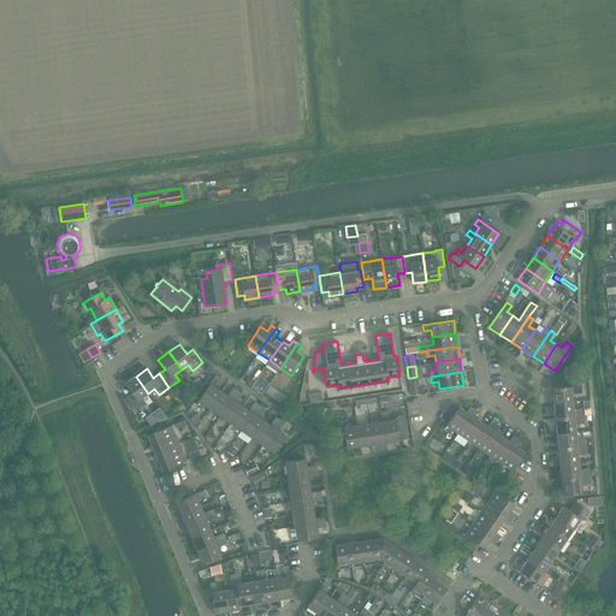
[(199,401),(208,408),(221,391),(214,386),(220,379),(215,375),(199,401)]
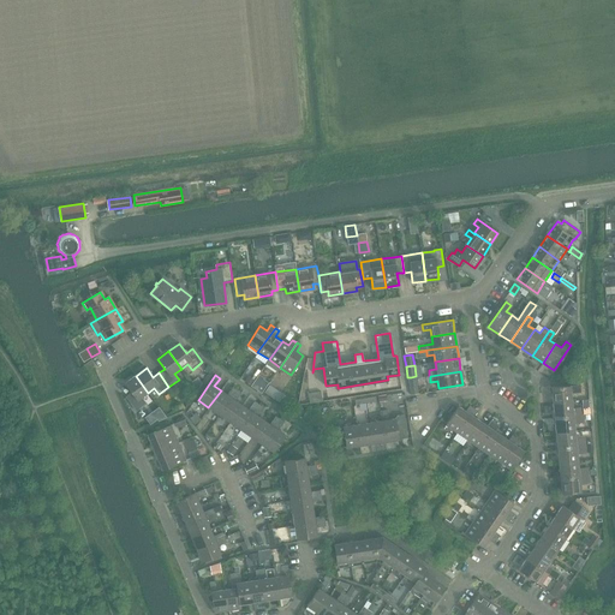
[(251,384),(250,387),(256,390),(262,380),(263,378),(258,375),(255,380),(251,384)]
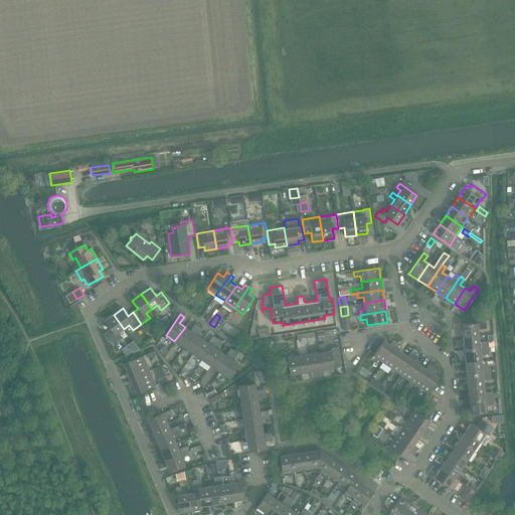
[(114,315),(105,322),(111,329),(106,333),(114,344),(122,338),(119,333),(124,329),(114,315)]
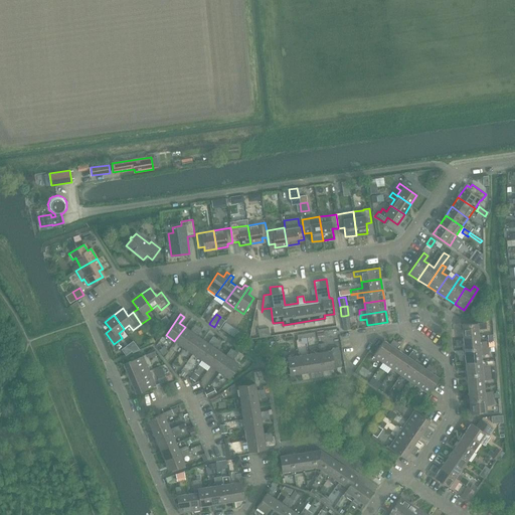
[(225,322),(220,329),(232,337),(237,331),(225,322)]
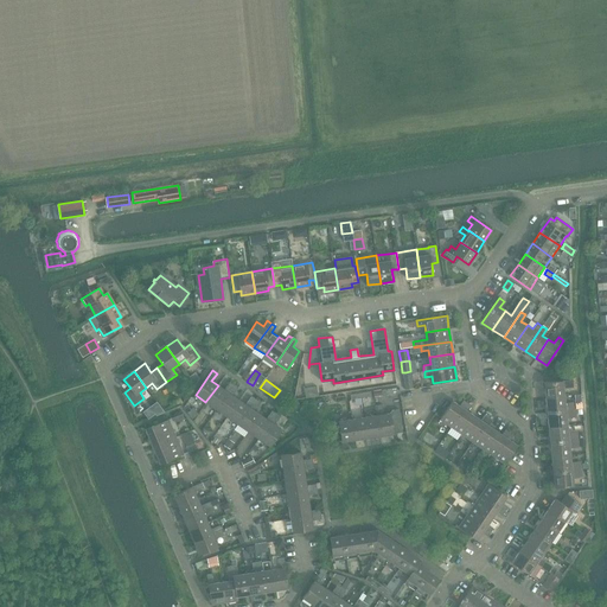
[(544,383),(545,397),(563,396),(563,389),(573,388),(573,379),(544,383)]
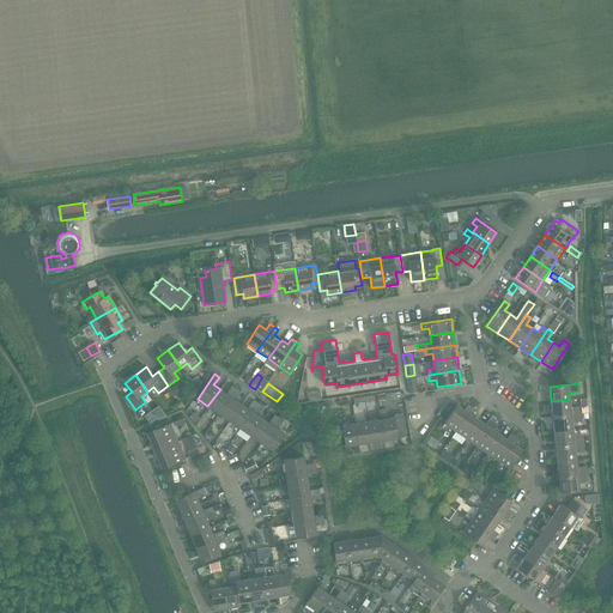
[(207,406),(218,413),(236,388),(232,386),(226,394),(220,389),(207,406)]
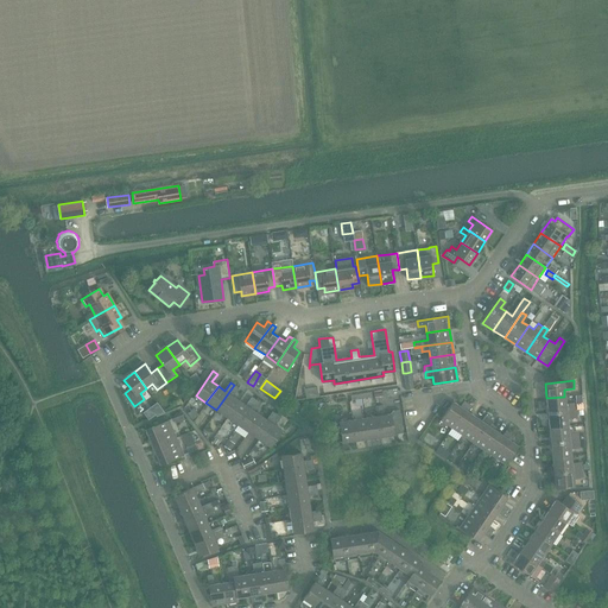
[(216,410),(227,417),(239,400),(233,396),(239,388),(234,385),(216,410)]
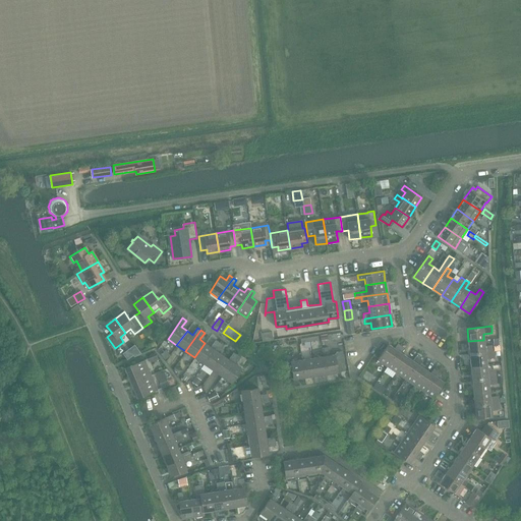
[(272,332),(262,334),(263,342),(274,340),(272,332)]
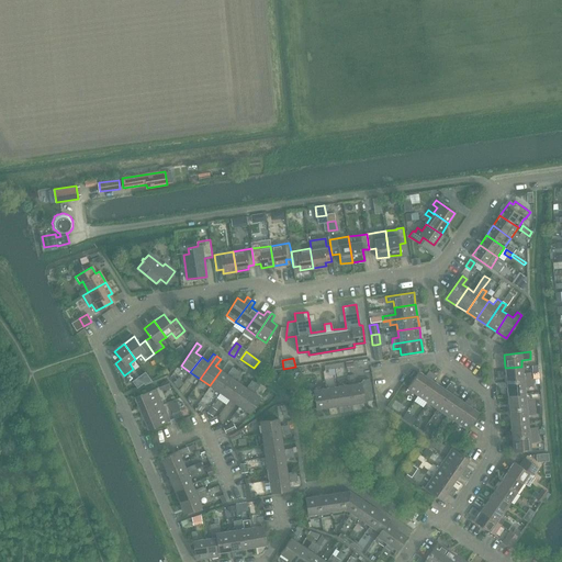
[(266,364),(261,371),(268,375),(271,370),(272,369),(266,364)]
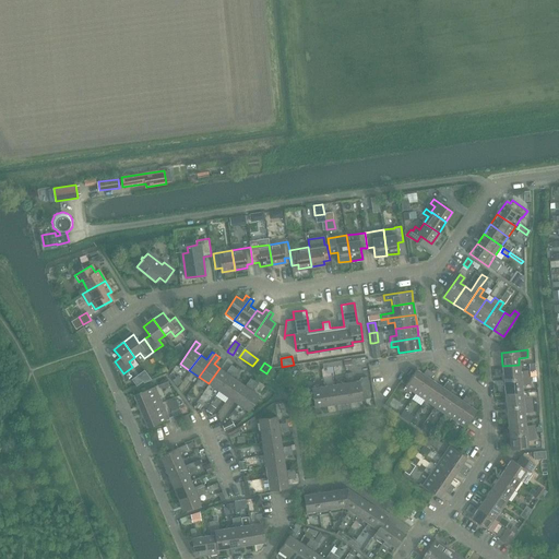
[(209,383),(218,391),(235,368),(232,365),(226,372),(219,368),(209,383)]
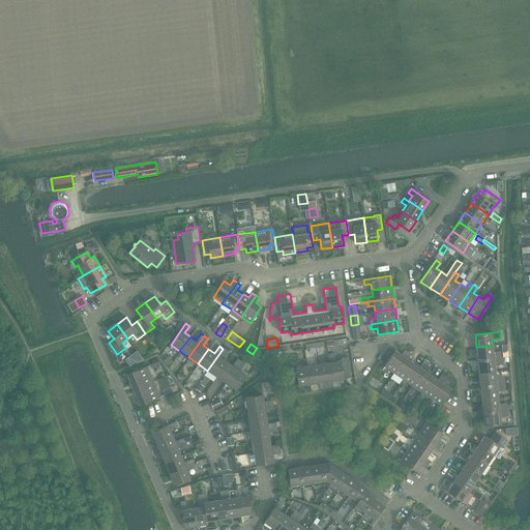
[(476,347),(477,360),(502,358),(502,351),(493,352),(492,346),(476,347)]
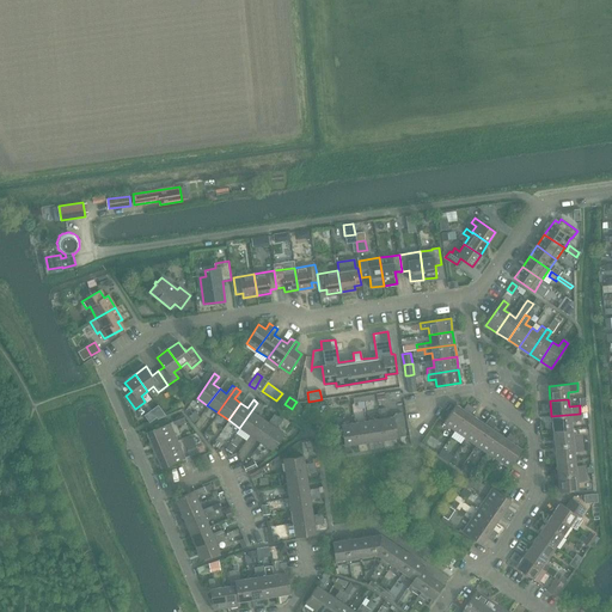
[(239,428),(250,435),(262,418),(256,414),(262,405),(257,403),(239,428)]
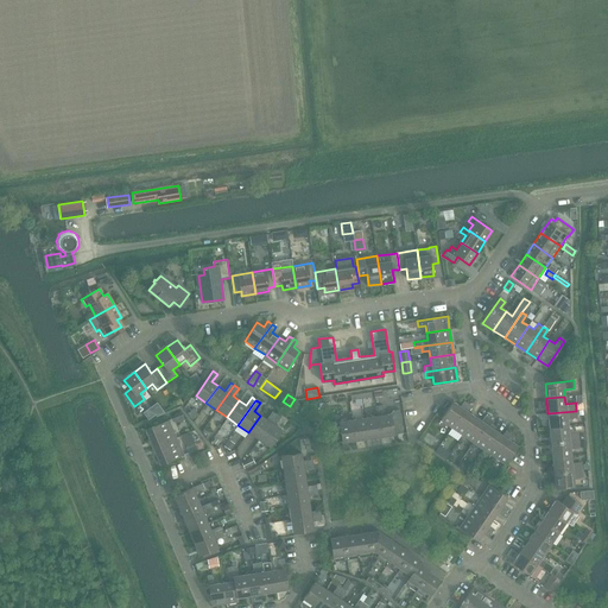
[(441,420),(451,428),(468,403),(464,400),(461,406),(454,401),(441,420)]
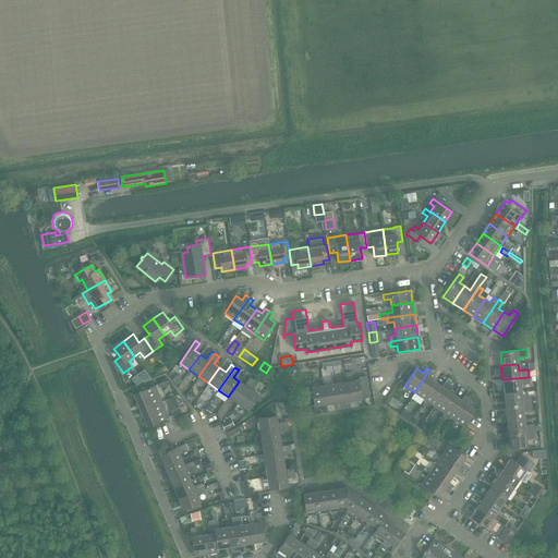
[(273,368),(268,375),(274,379),(278,373),(273,368)]
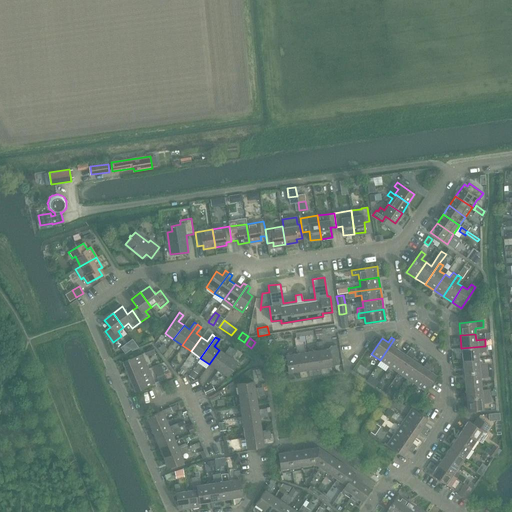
[(132,339),(126,343),(131,349),(132,351),(138,348),(132,339)]
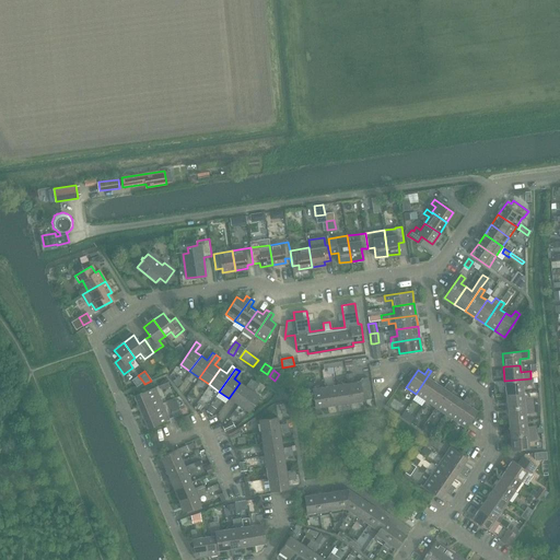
[(416,394),(426,400),(438,383),(431,380),(435,374),(431,371),(416,394)]
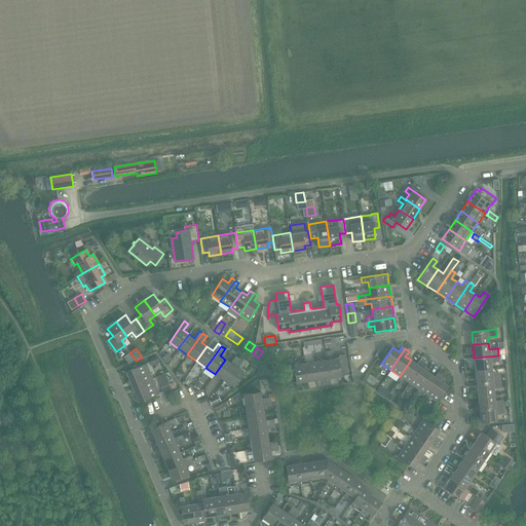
[(337,359),(332,359),(331,350),(325,351),(327,361),(329,378),(348,375),(345,354),(339,355),(337,359)]
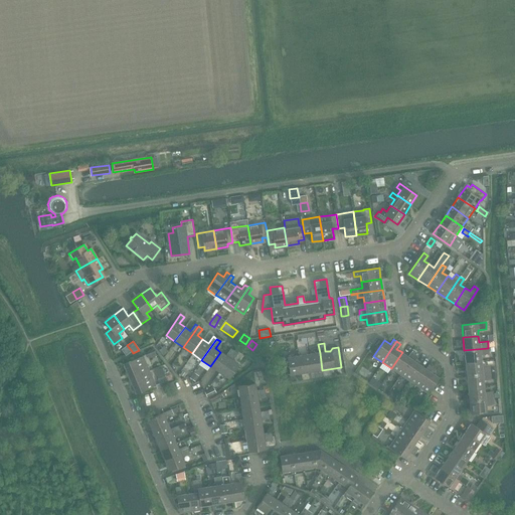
[(163,346),(158,350),(162,355),(167,351),(163,346)]
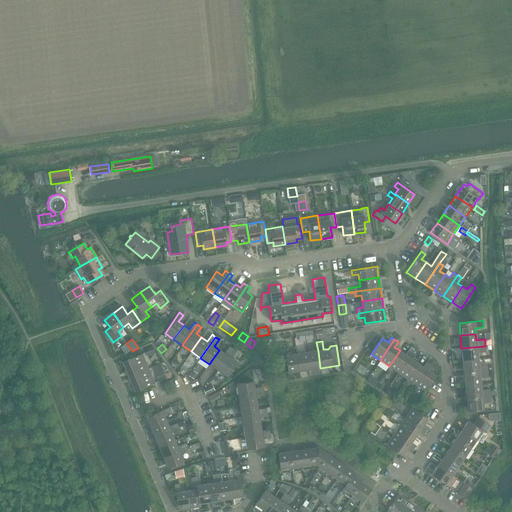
[(209,364),(218,370),(233,348),(229,346),(224,353),(219,350),(209,364)]
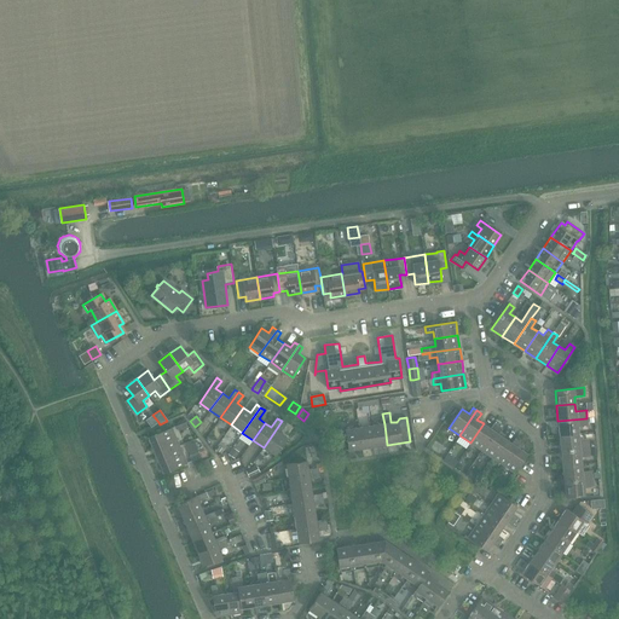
[(557,421),(560,435),(578,434),(577,427),(588,426),(586,418),(557,421)]
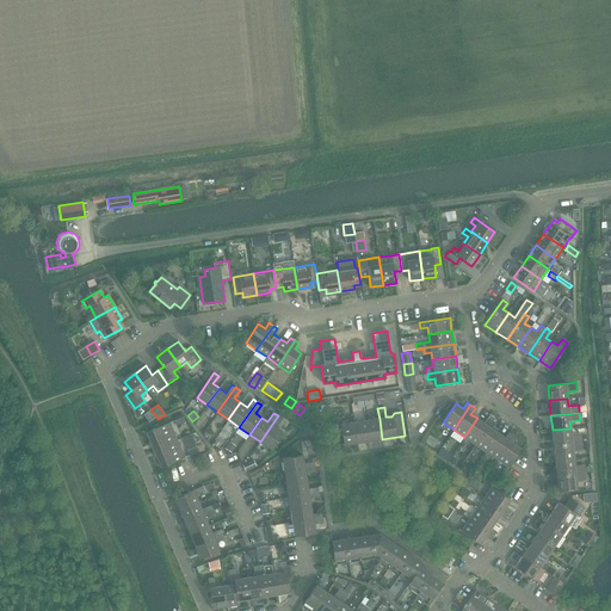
[(278,415),(260,442),(271,450),(283,432),(277,427),(283,419),(278,415)]
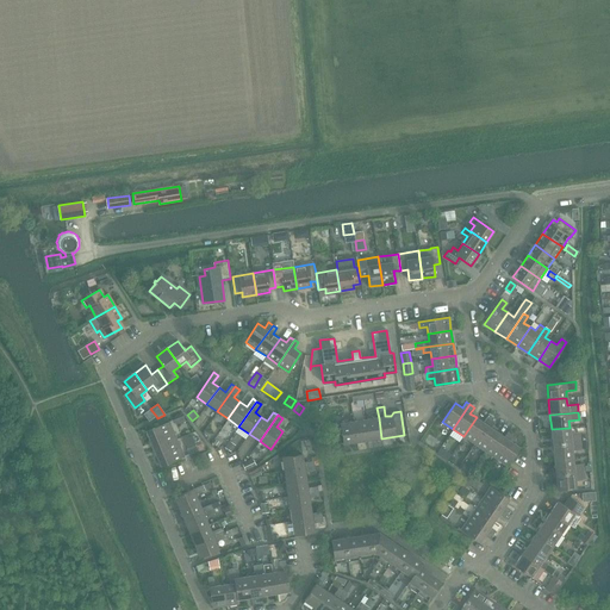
[(464,436),(474,443),(491,419),(487,417),(484,422),(477,417),(464,436)]
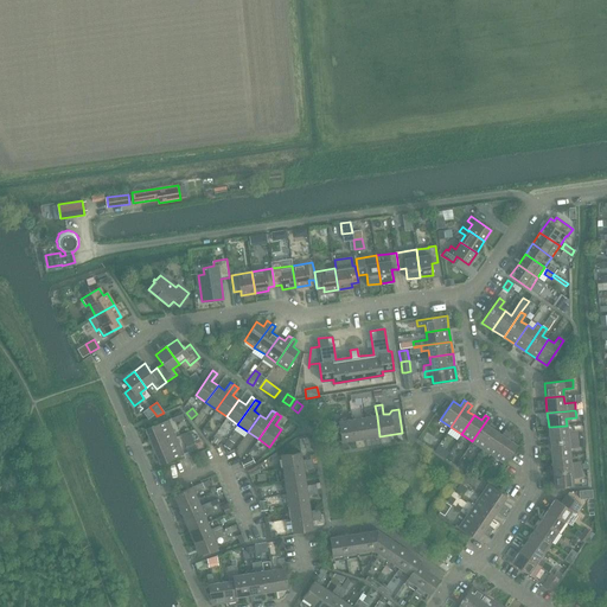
[(379,436),(377,416),(364,417),(368,438),(379,436)]
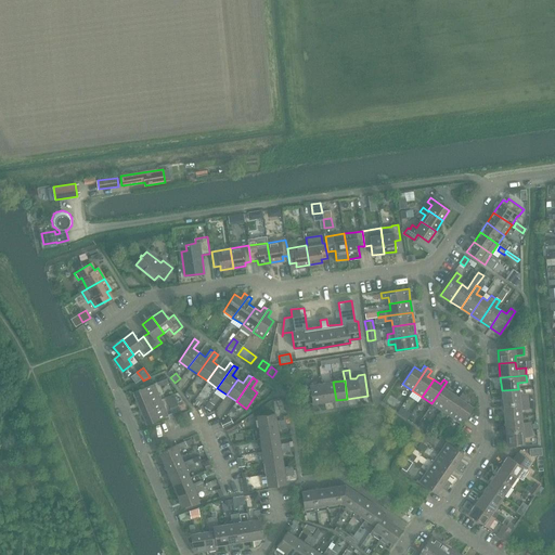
[(333,382),(322,384),(325,402),(336,400),(333,382)]
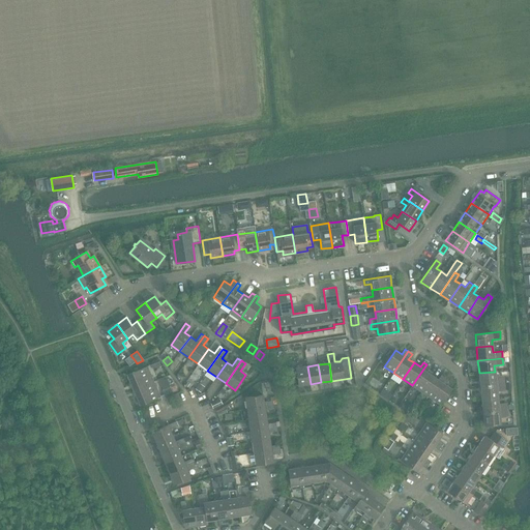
[(412,385),(420,391),(433,376),(428,372),(431,366),(427,364),(412,385)]
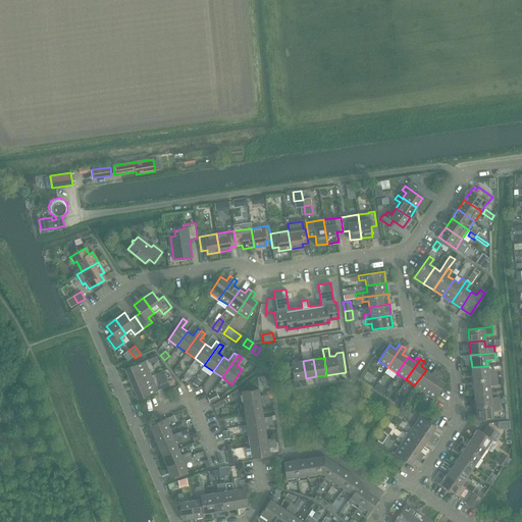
[(125,370),(132,384),(152,376),(145,361),(125,370)]
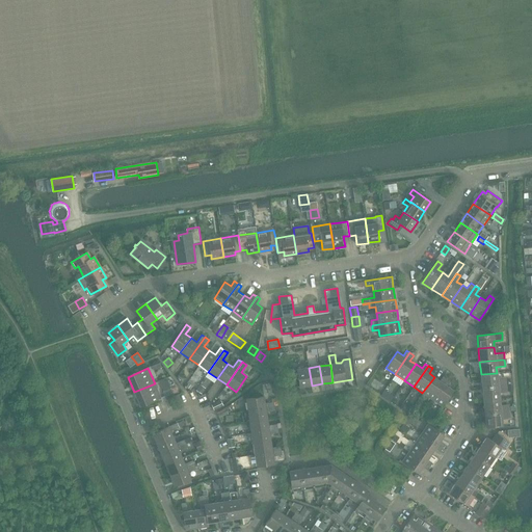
[(312,386),(309,368),(297,370),(297,373),(299,388),(312,386)]
